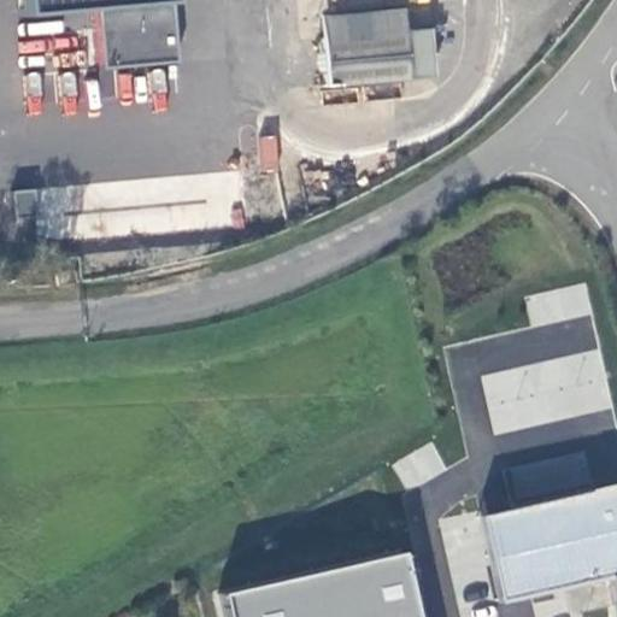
[(17,0),(21,33),(176,18),(175,0),(17,0)]
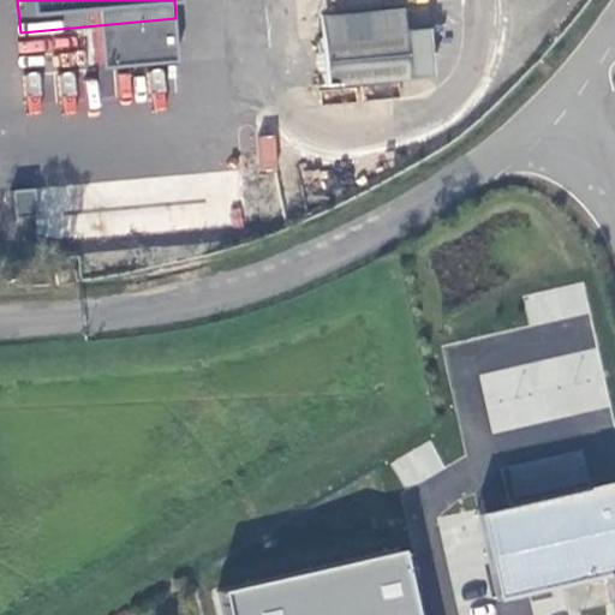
[(398,10),(314,17),(316,37),(399,30),(398,10)]
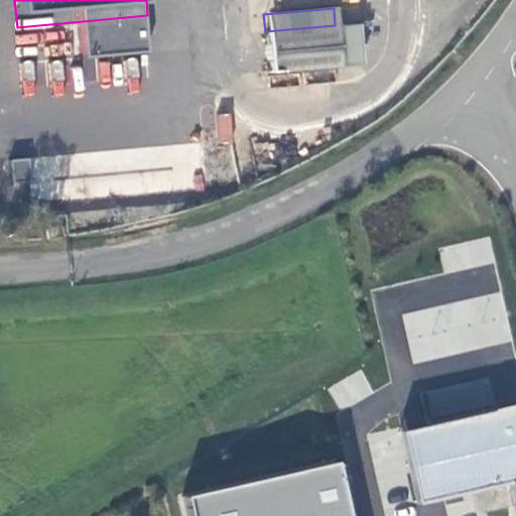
[(356,23),(335,25),(340,66),(359,63),(356,23)]
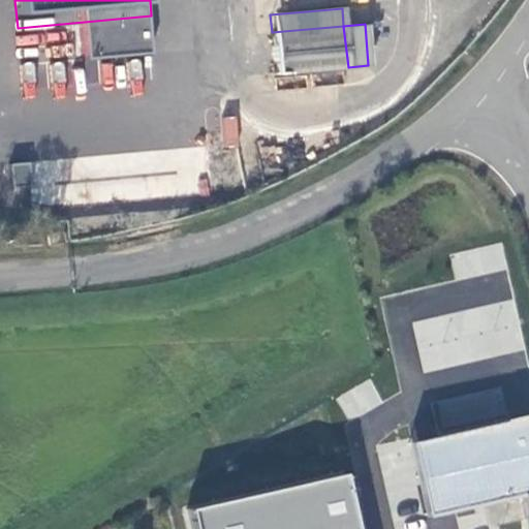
[(272,32),(271,32),(275,73),(348,67),(343,26),(272,32)]
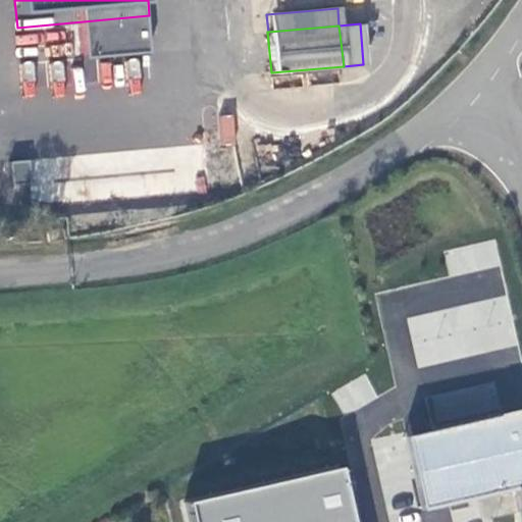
[(220,144),(235,142),(232,114),(218,115),(220,144)]
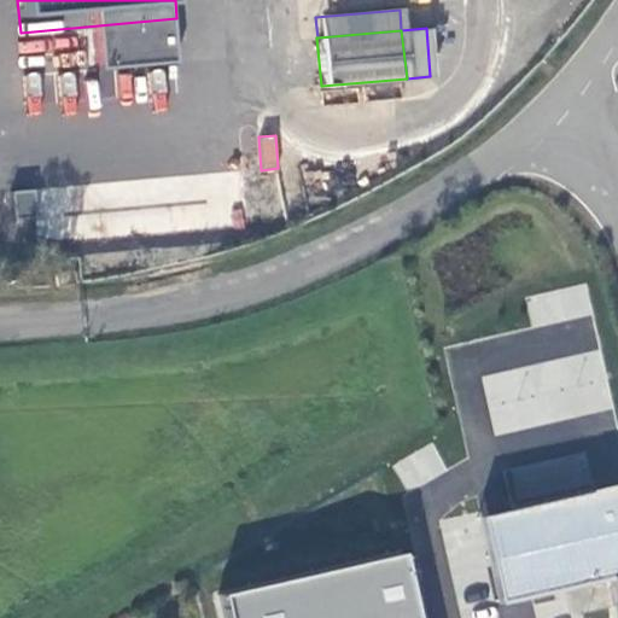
[(73,273),(56,275),(57,287),(75,285),(73,273)]
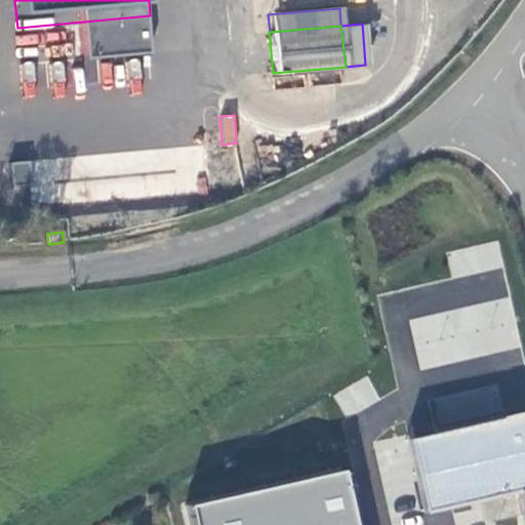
[(524,524),(524,410),(410,436),(429,516),(523,494),(524,502),(524,524)]
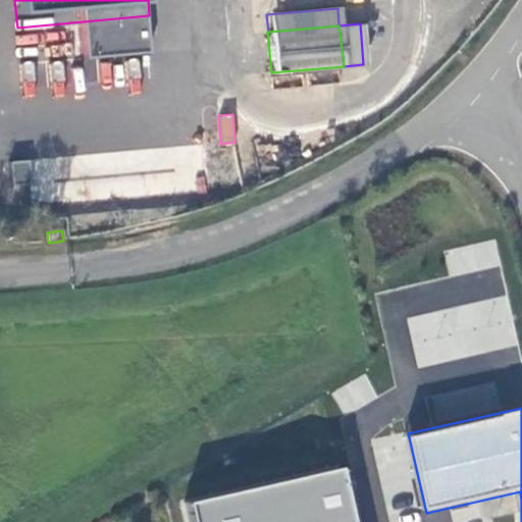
[(360,521),(348,467),(188,502),(192,521),(360,521)]
